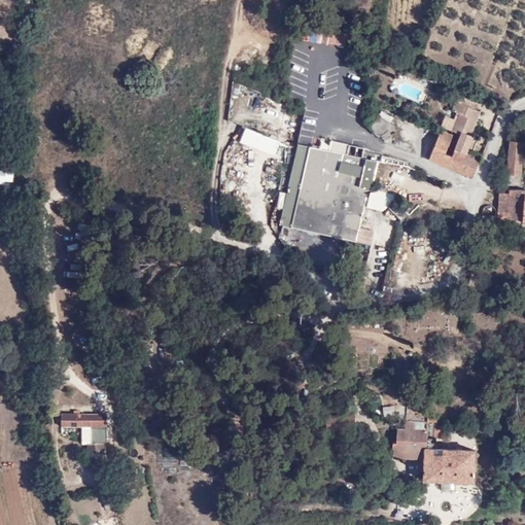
[(480,111),(455,101),(454,101),(450,110),(456,112),(453,119),(445,115),(441,125),(460,133),(453,147),(455,148),(452,155),(445,153),(453,134),(442,129),(428,159),(471,177),(479,156),(466,151),(474,135),(470,134),(480,111)]
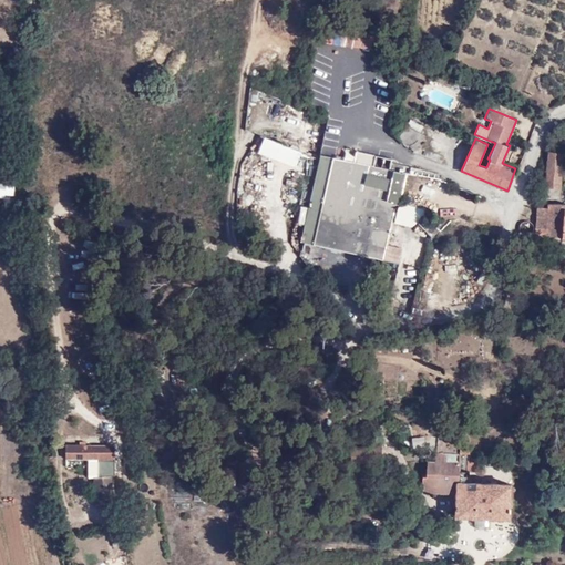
[(423,133),(401,123),(393,131),(413,151),(421,144),(418,139),(423,133)]
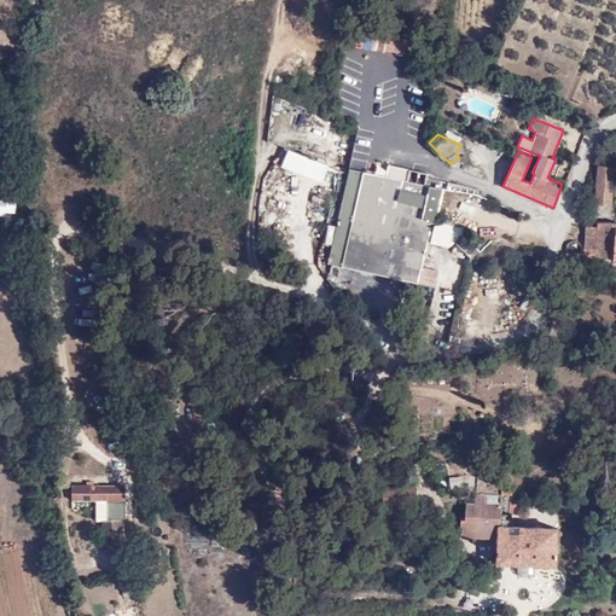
[(290,154),(284,172),(325,186),(331,168),(290,154)]
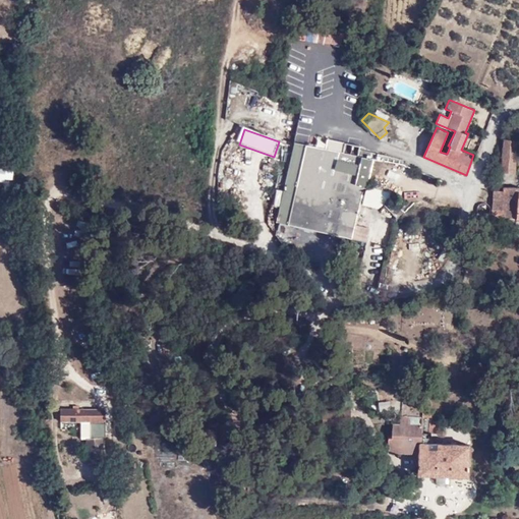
[(297,142),(294,141),(283,190),(279,206),(276,221),(351,238),(369,159),(368,159),(357,156),(327,150),(297,142)]
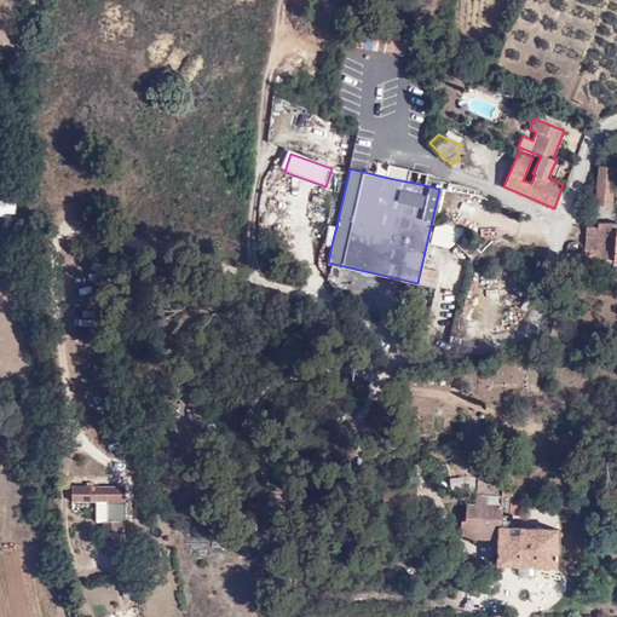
[(613,169),(599,169),(597,206),(612,206),(613,169)]
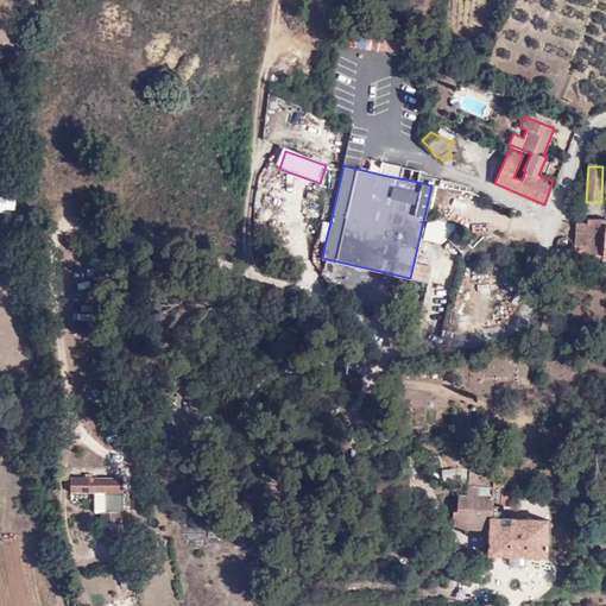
[(417,182),(430,185),(431,176),(418,174),(417,182)]
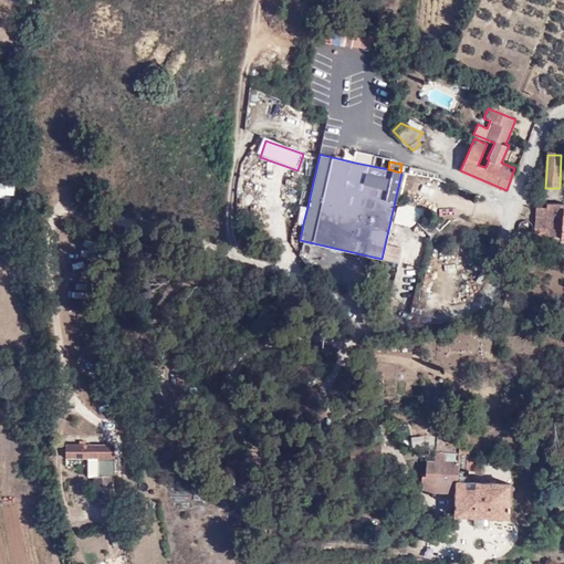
[(14,183),(7,181),(4,194),(16,196),(14,183)]
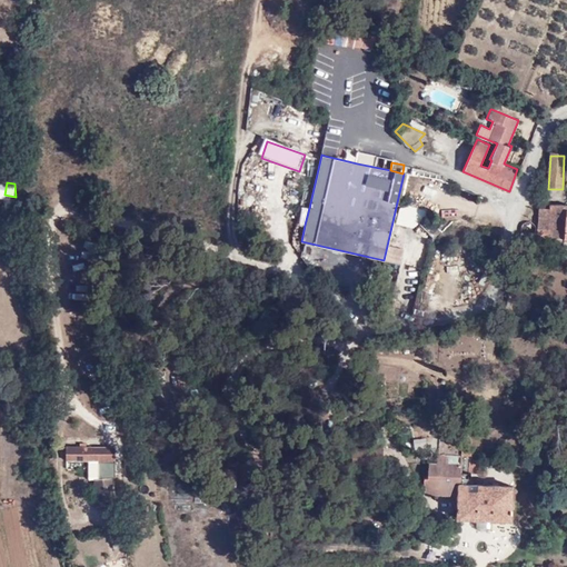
[(538,244),(566,244),(566,207),(550,206),(550,211),(534,210),(533,221),(536,227),(537,230),(533,236),(527,236),(527,246),(537,248),(538,244)]
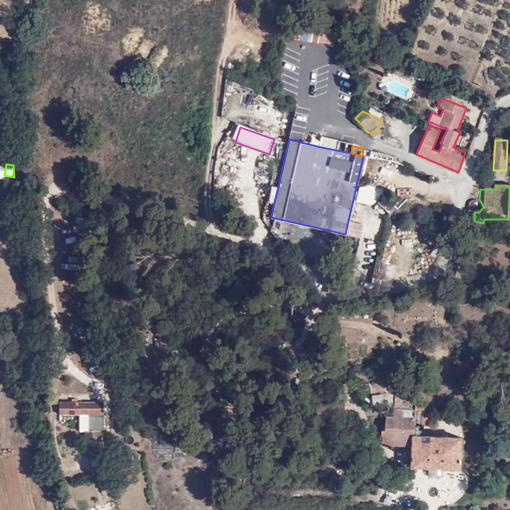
[(278,187),(272,186),(268,201),(274,202),(278,187)]
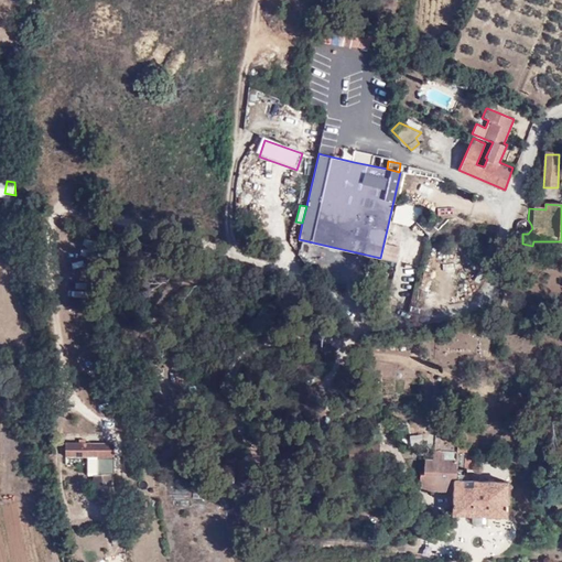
[(465,428),(460,428),(458,454),(466,455),(467,429),(465,428)]
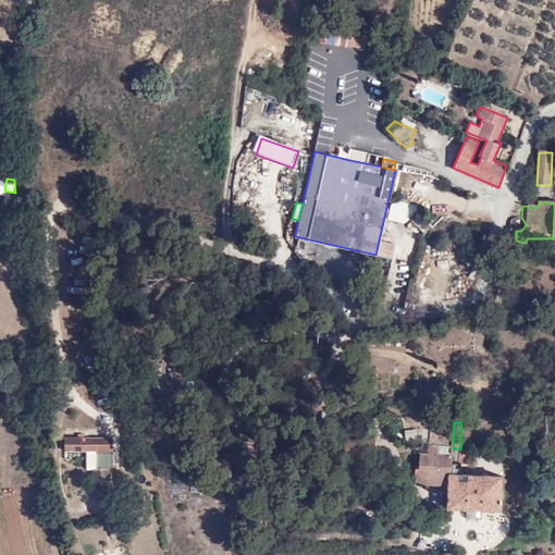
[(114,454),(115,440),(68,439),(68,451),(114,454)]
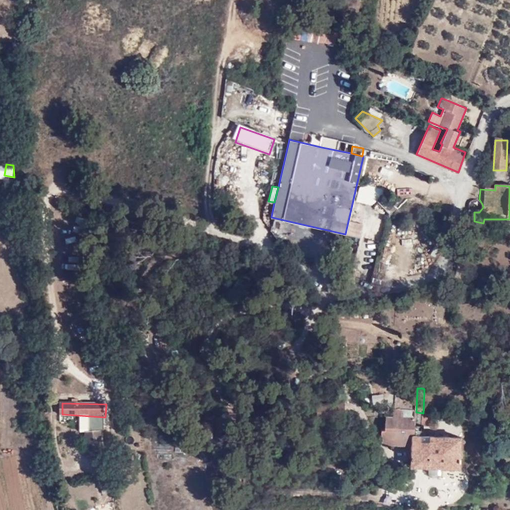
[(415,426),(416,414),(393,413),(393,419),(388,419),(387,432),(383,431),(382,445),(413,447),(414,436),(415,426)]
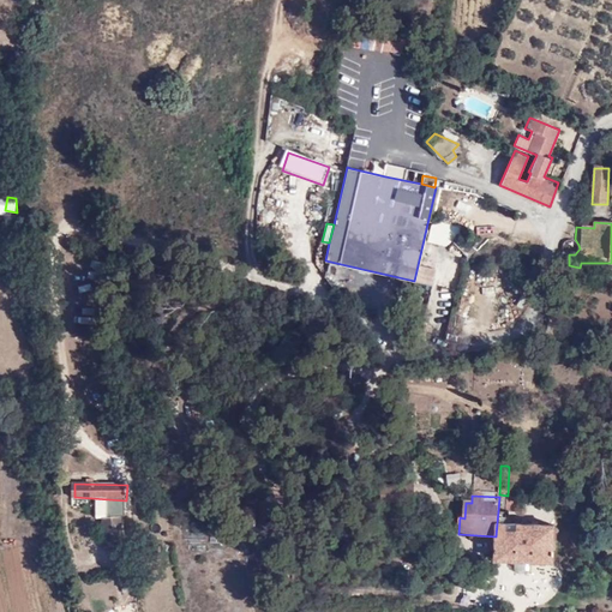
[(520,498),(499,497),(498,511),(519,513),(520,498)]
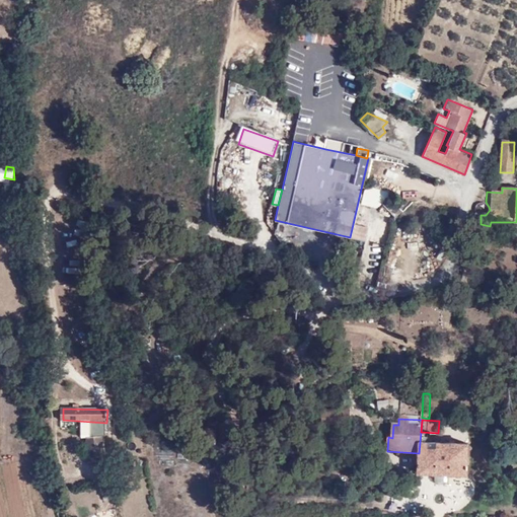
[(103,439),(90,438),(89,465),(103,465),(103,439)]
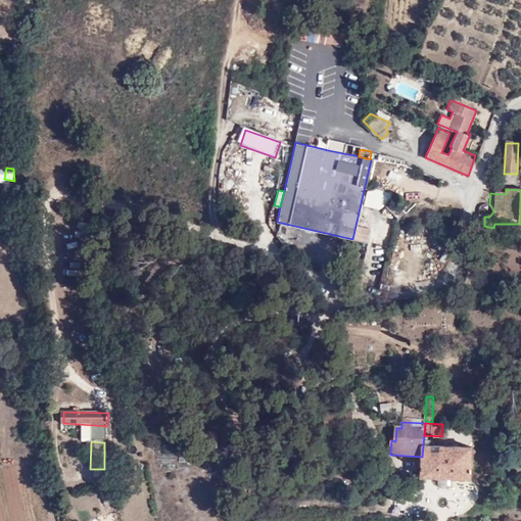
[(423,445),(422,457),(421,476),(437,477),(450,477),(469,478),(470,450),(423,445)]
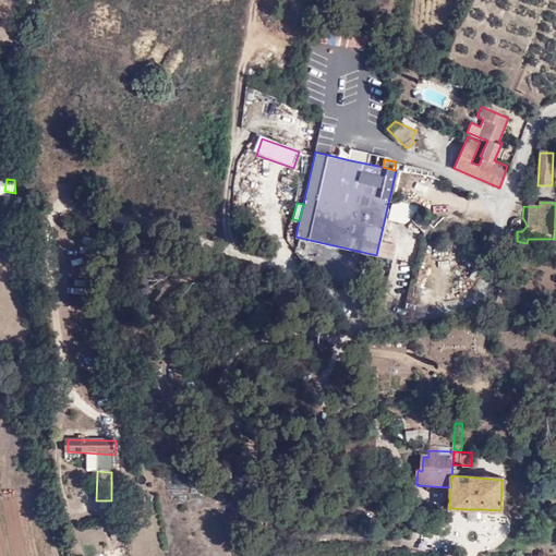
[(480,517),(480,509),(467,509),(466,516),(468,519),(478,520),(480,517)]
